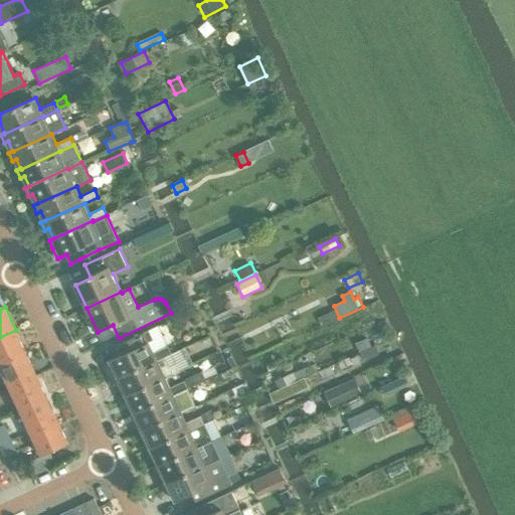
[(322,327),(339,319),(335,311),(318,319),(322,327)]
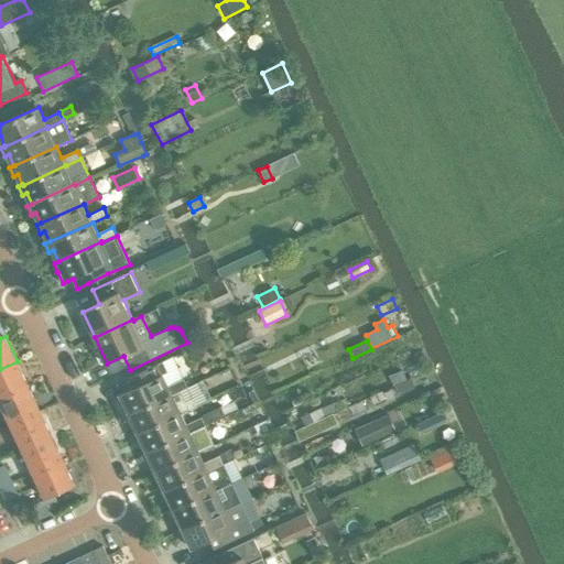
[(0,399),(0,400),(30,386),(18,361),(0,369),(0,399)]
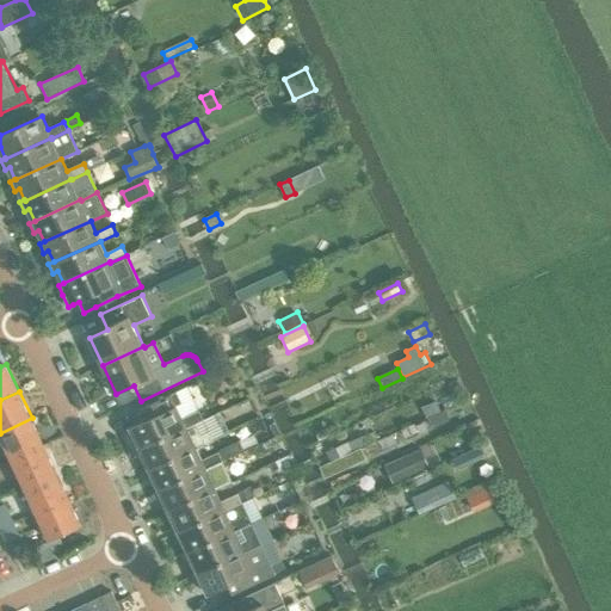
[(137,424),(127,429),(130,438),(136,436),(142,448),(187,426),(196,423),(196,424),(203,420),(198,411),(184,418),(178,406),(183,403),(177,393),(144,407),(149,418),(137,424)]
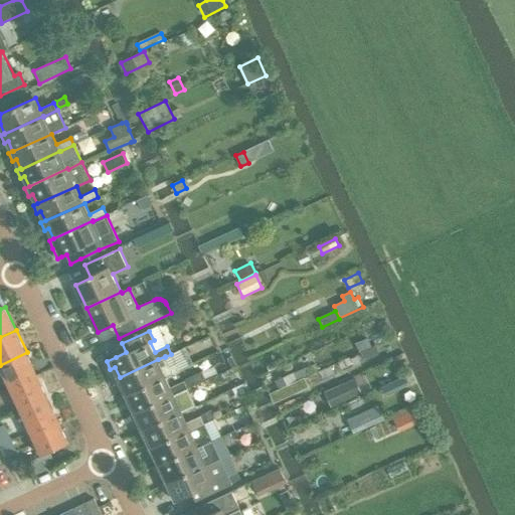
[(367,338),(354,343),(359,352),(371,347),(367,338)]
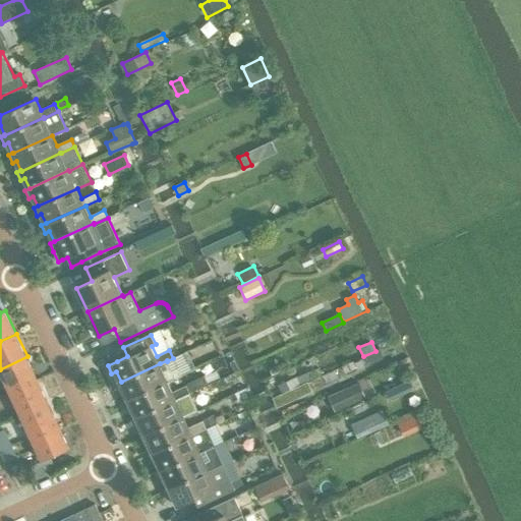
[(380,350),(364,356),(367,363),(383,356),(380,350)]
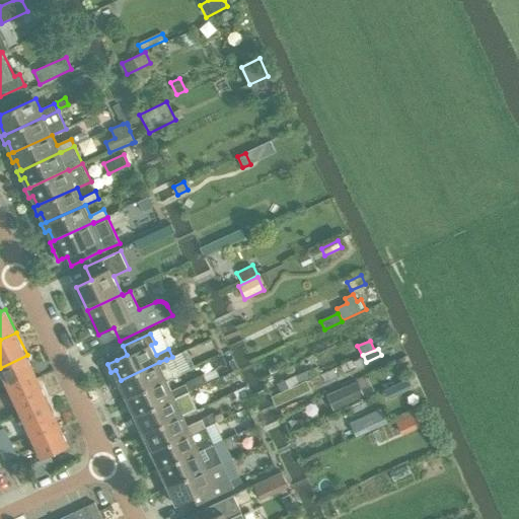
[(11,390),(38,377),(27,355),(0,368),(11,390)]
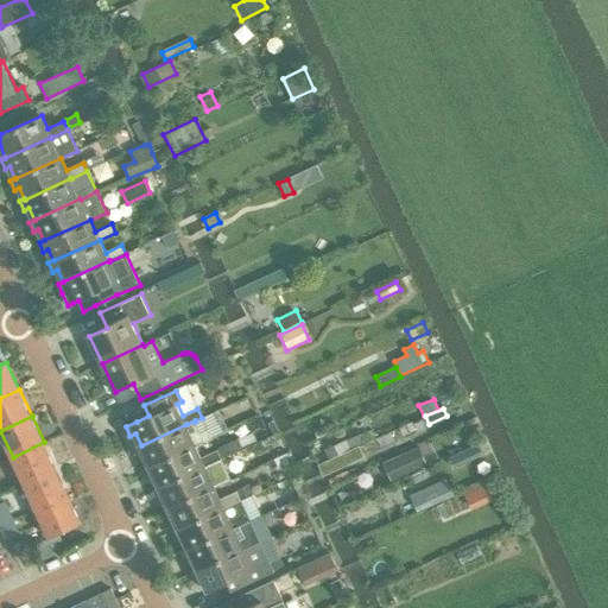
[(141,445),(135,448),(140,457),(145,455),(151,466),(151,467),(196,445),(211,438),(208,430),(200,434),(195,422),(195,420),(187,424),(141,445)]
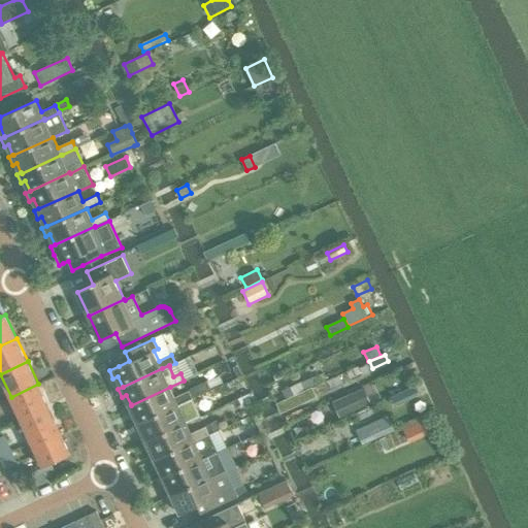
[(358,367),(347,371),(350,378),(360,373),(358,367)]
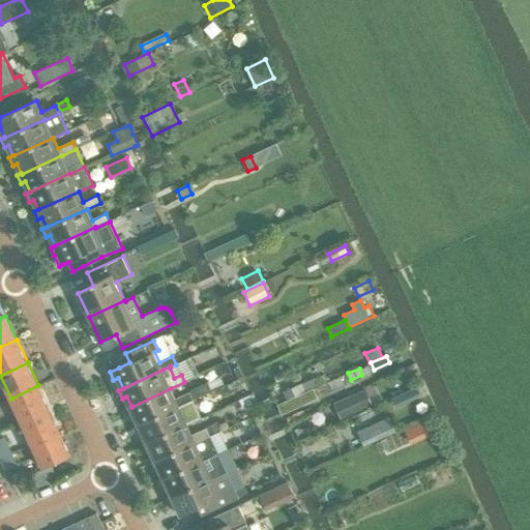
[(313,388),(308,380),(285,390),(289,400),(313,388)]
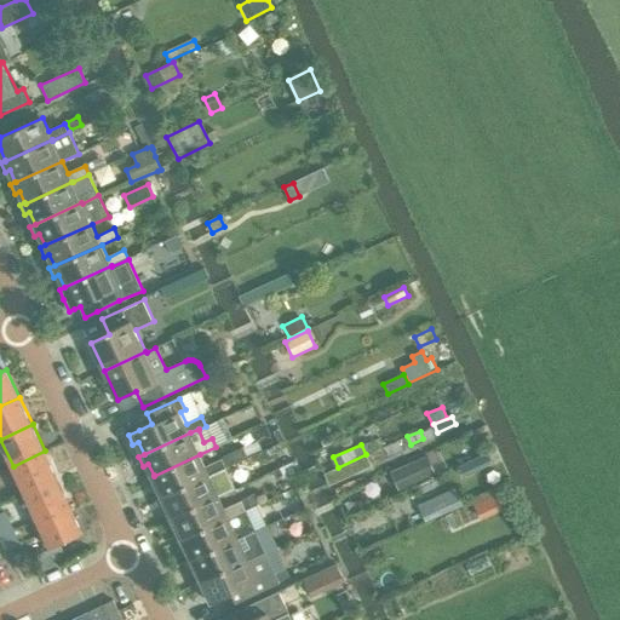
[(154,475),(148,477),(153,487),(158,484),(164,497),(164,498),(211,476),(227,469),(227,468),(247,458),(242,447),(222,457),(223,459),(206,466),(200,454),(154,476),(154,475)]
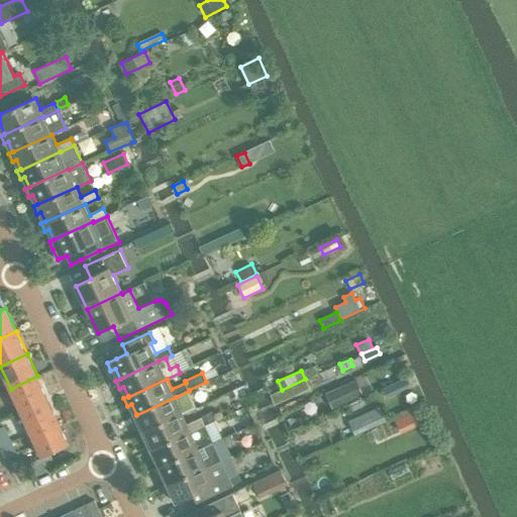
[(21,411),(48,399),(37,376),(11,389),(21,411)]
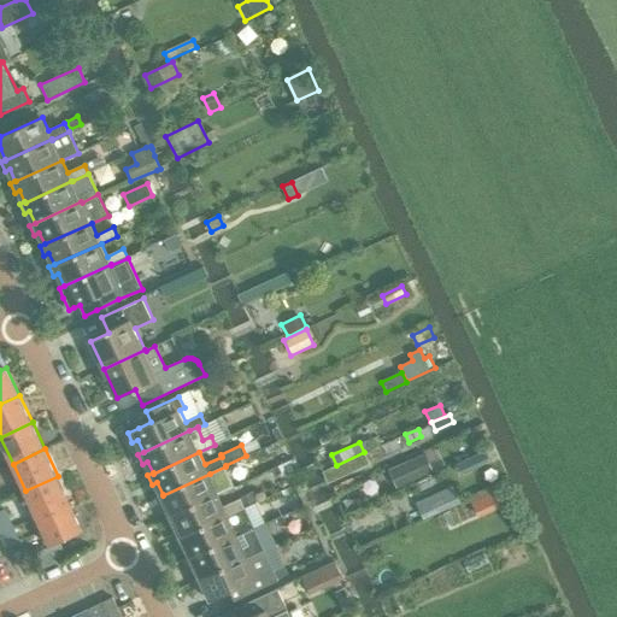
[(485,451),(469,458),(474,469),(489,460),(485,451)]
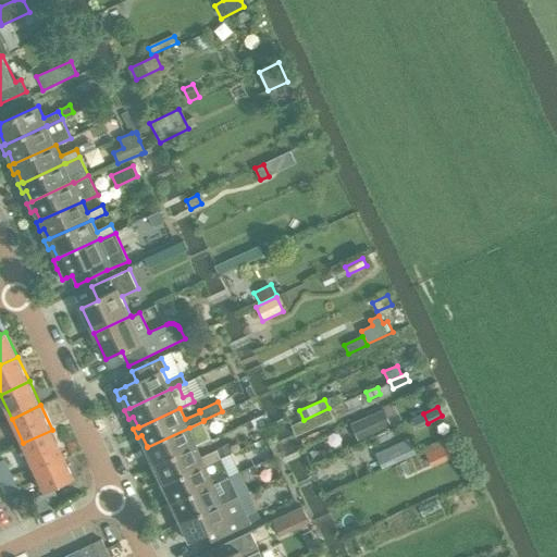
[(300,421),(291,426),(296,436),(333,419),(329,408),(304,420),(300,421)]
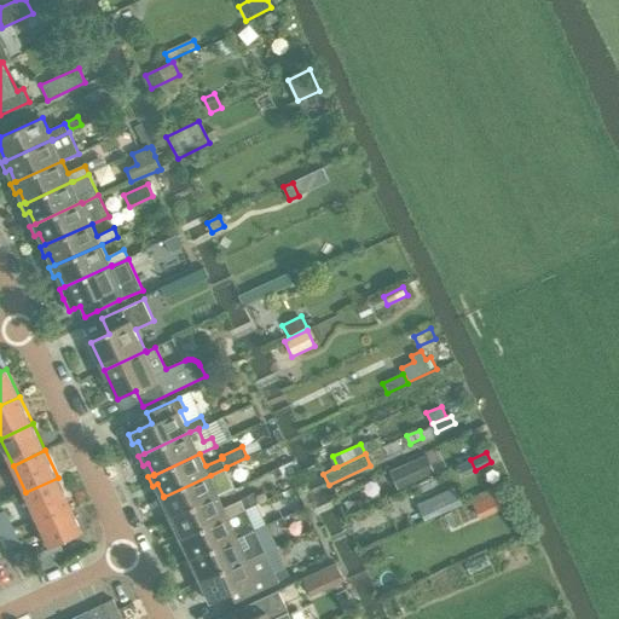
[(411,464),(418,479),(434,472),(427,457),(411,464)]
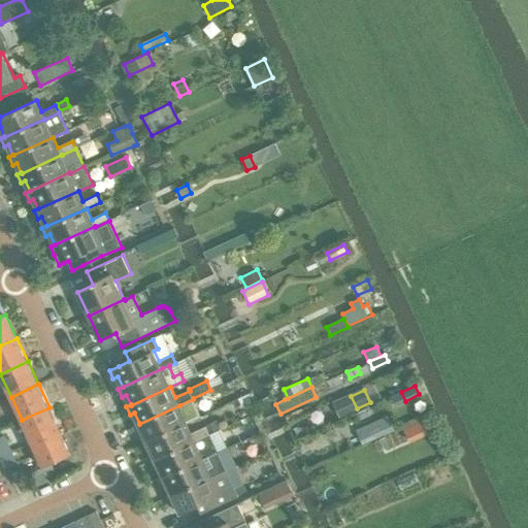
[(139,423),(135,425),(138,432),(142,430),(147,440),(147,441),(187,423),(188,423),(201,417),(197,408),(193,399),(179,405),(139,424),(139,423)]
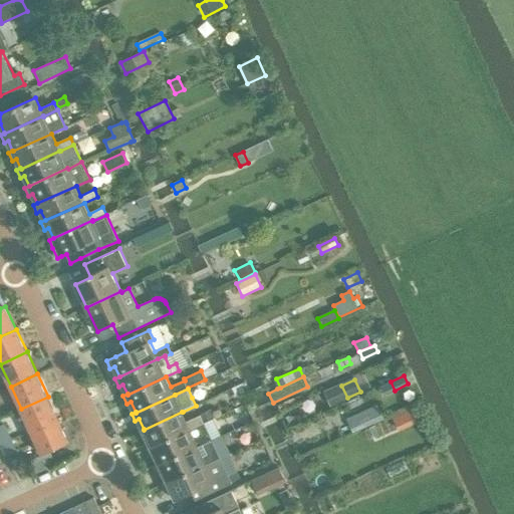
[(32,431),(58,419),(48,397),(21,409),(32,431)]
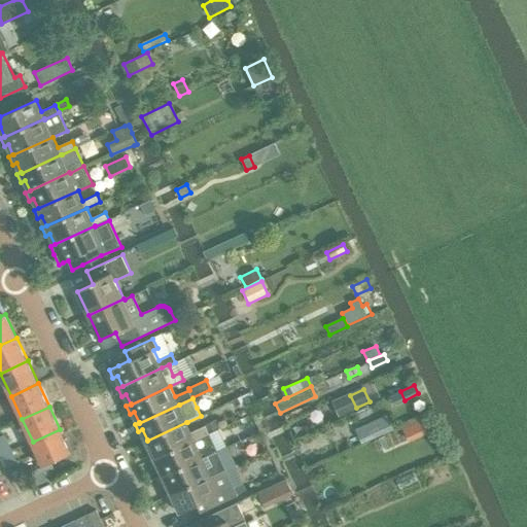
[(361,445),(394,430),(387,416),(355,431),(361,445)]
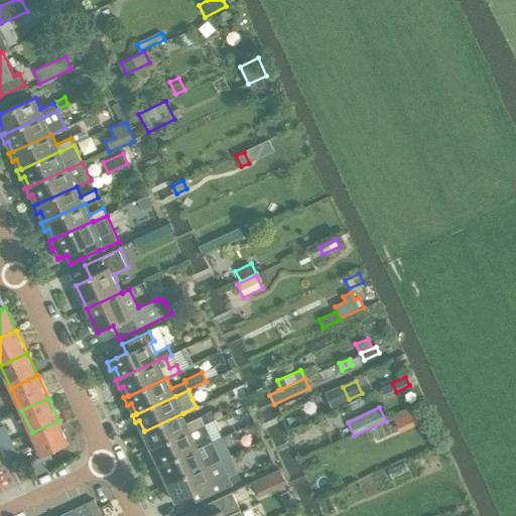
[(213,411),(201,416),(205,424),(216,419),(213,411)]
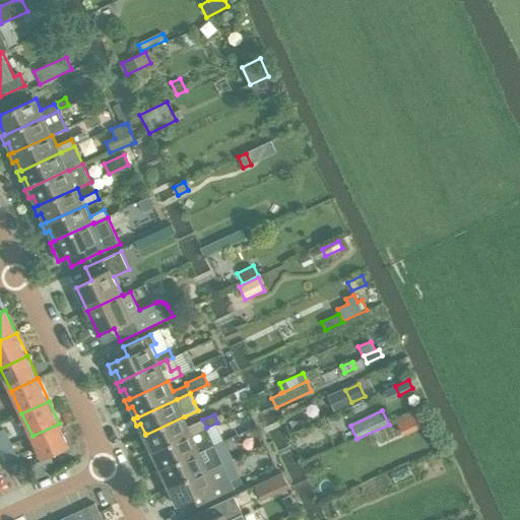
[(145,434),(141,436),(144,444),(148,442),(153,451),(153,452),(193,434),(206,428),(202,419),(189,427),(185,416),(184,416),(145,435),(145,434)]
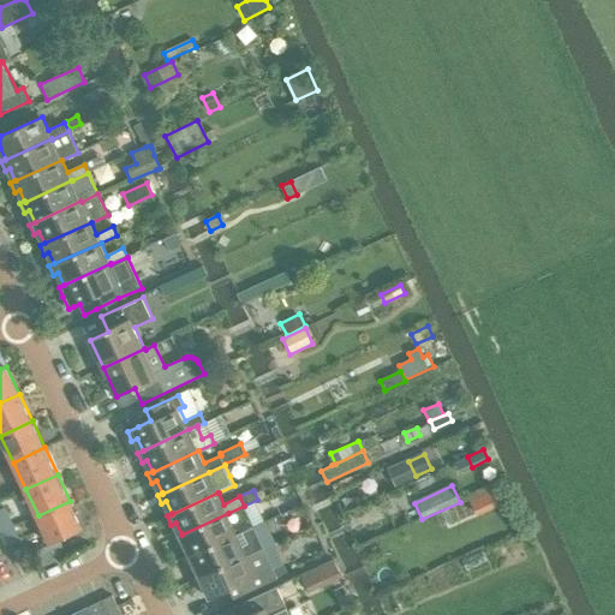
[(478,496),(469,501),(477,517),(485,512),(478,496)]
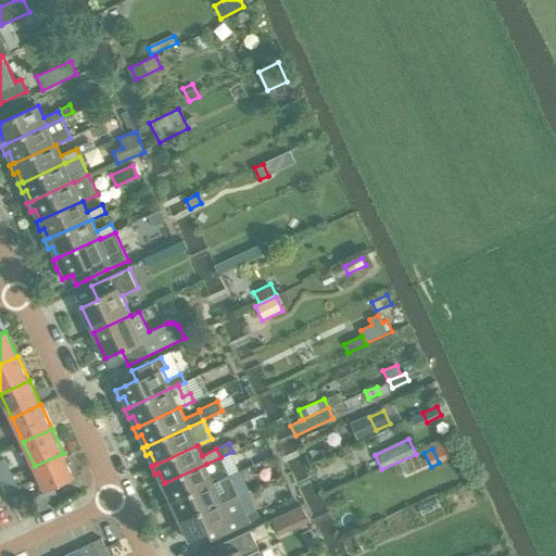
[(47,492),(75,478),(63,453),(35,466),(47,492)]
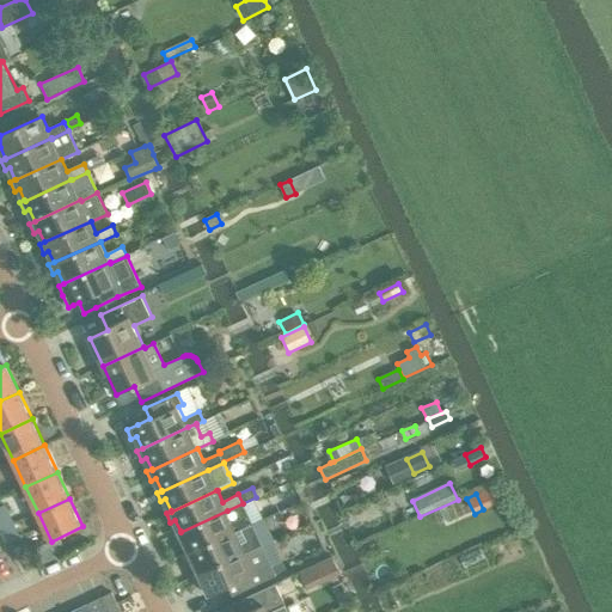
[(181,531),(175,533),(179,543),(184,540),(190,552),(236,531),(237,531),(252,524),(243,503),(227,510),(181,532),(181,531)]
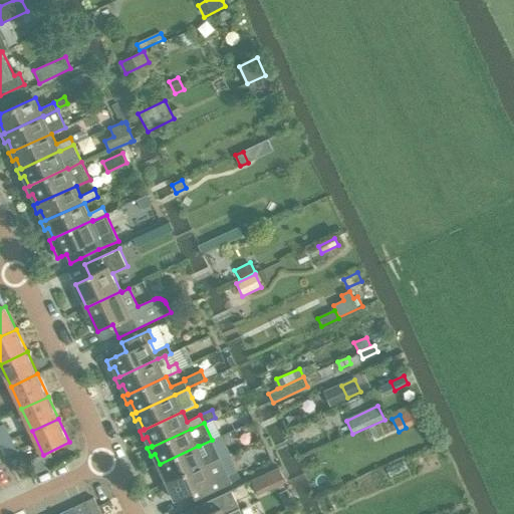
[(0,446),(12,441),(4,424),(0,425),(0,446)]
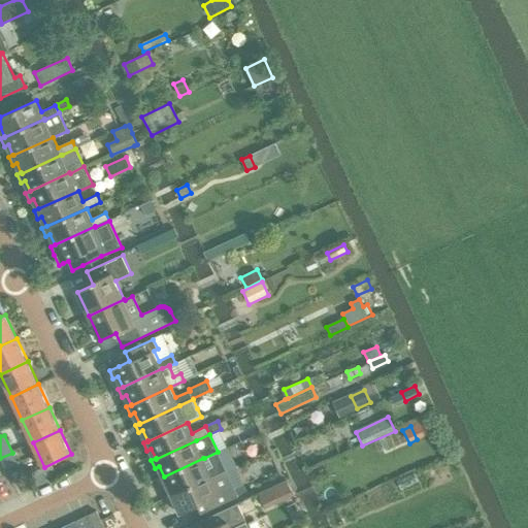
[(164,476),(160,479),(163,486),(167,484),(172,494),(172,495),(212,475),(212,476),(226,470),(218,452),(204,458),(203,458),(164,476)]
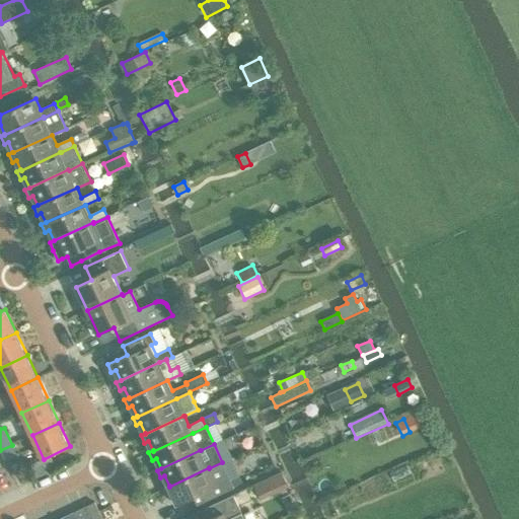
[(0,450),(5,461),(17,455),(12,445),(0,450)]
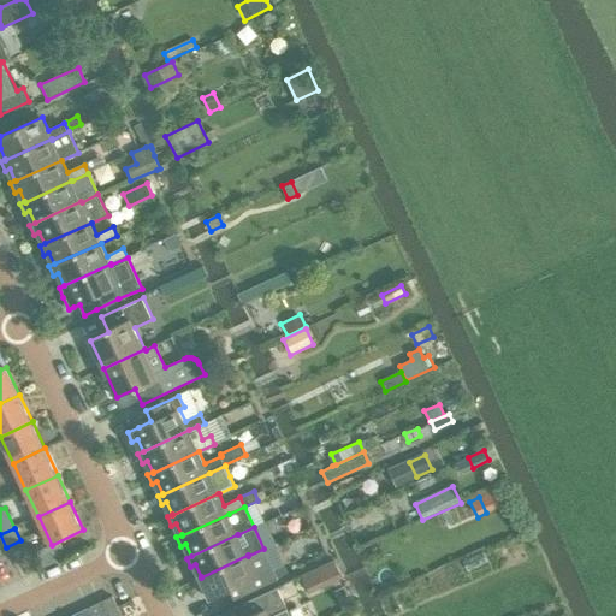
[(201,576),(196,579),(200,587),(205,585),(212,598),(231,590),(236,599),(278,579),(264,549),(248,556),(248,555),(201,578),(201,576)]
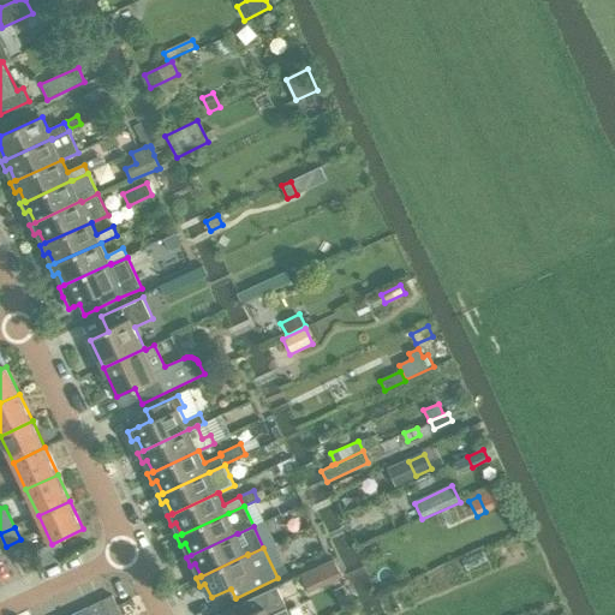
[(333,559),(300,574),(300,577),(309,592),(341,578),(334,561),(333,559)]
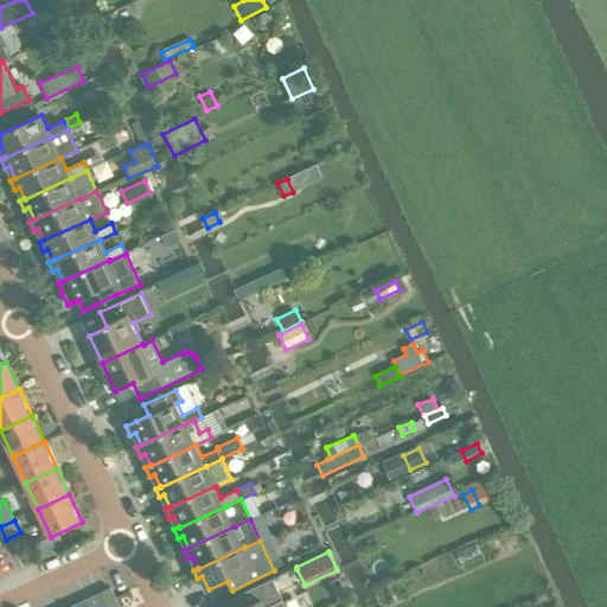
[(268,606),(282,601),(273,580),(231,599),(235,606),(268,606)]
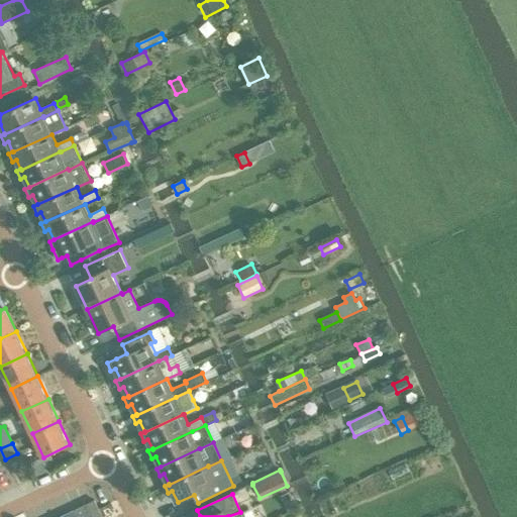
[(101,516),(94,501),(85,505),(91,516),(101,516)]
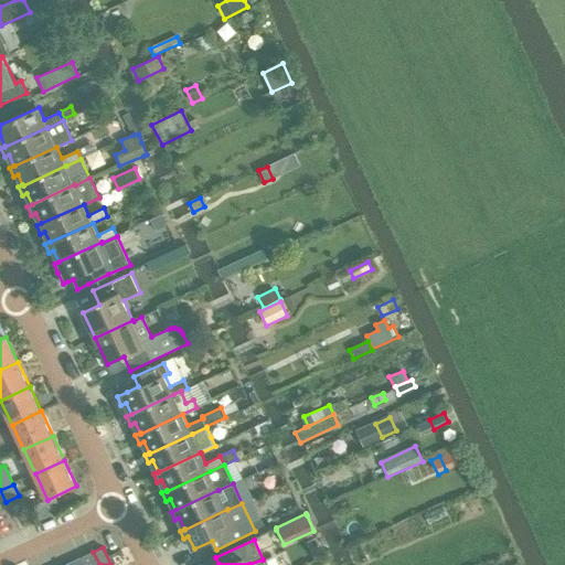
[(85,564),(99,564),(93,552),(82,556),(85,564)]
